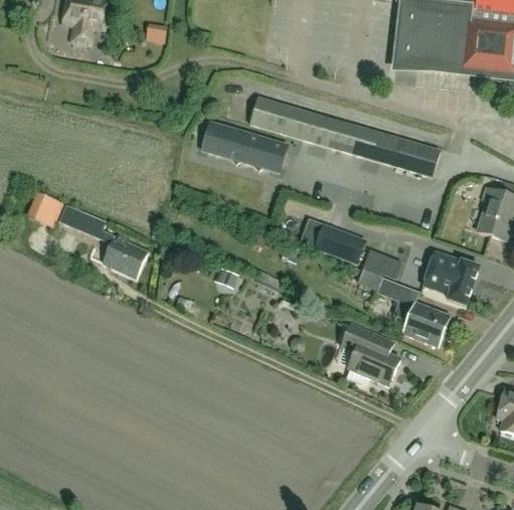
[(91,45),(94,28),(104,29),(108,0),(64,0),(60,22),(70,24),(67,41),(91,45)]
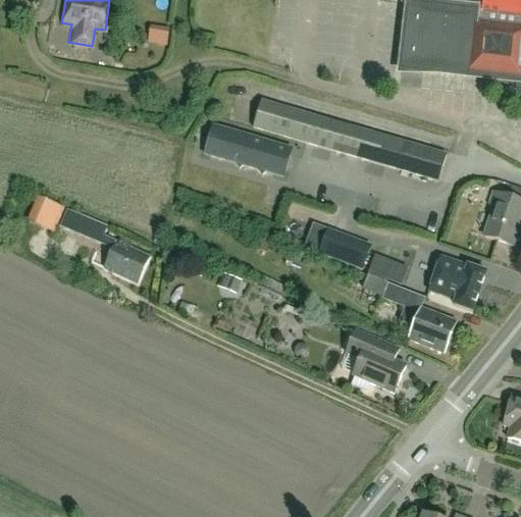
[(403,0),(396,71),(435,72),(498,80),(520,91),(520,0),(403,0)]
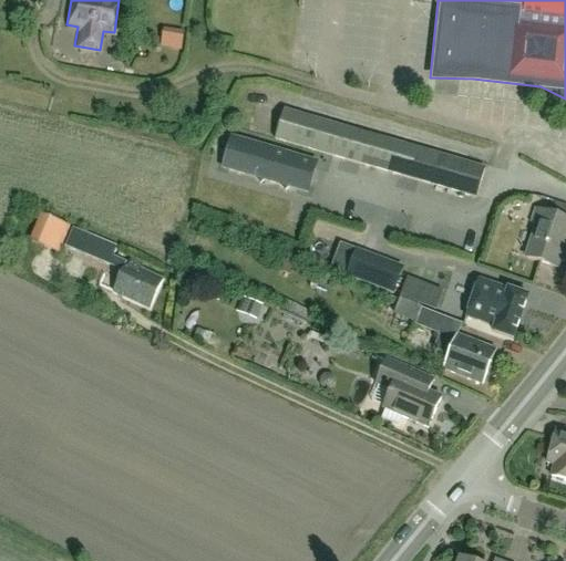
[(441,152),(283,106),(273,135),(432,182),(441,152)]
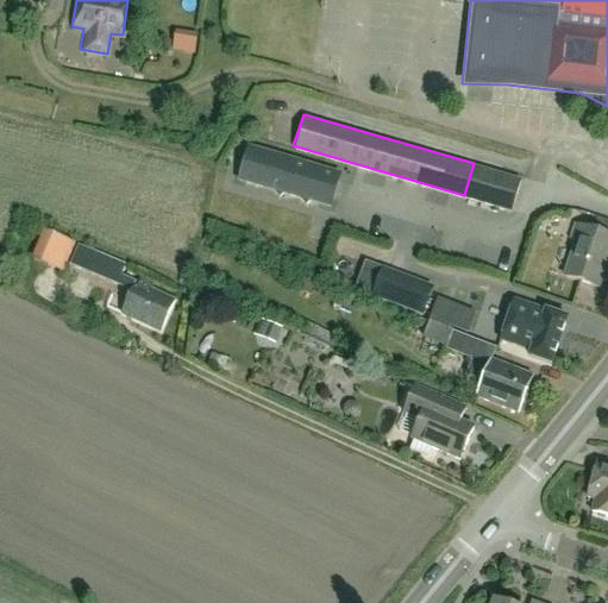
[(237,178),(281,192),(292,156),(246,144),(237,178)]
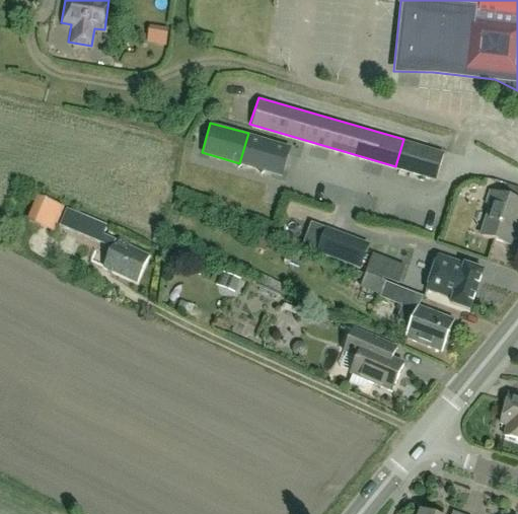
[(239,163),(279,174),(287,145),(248,133),(239,163)]
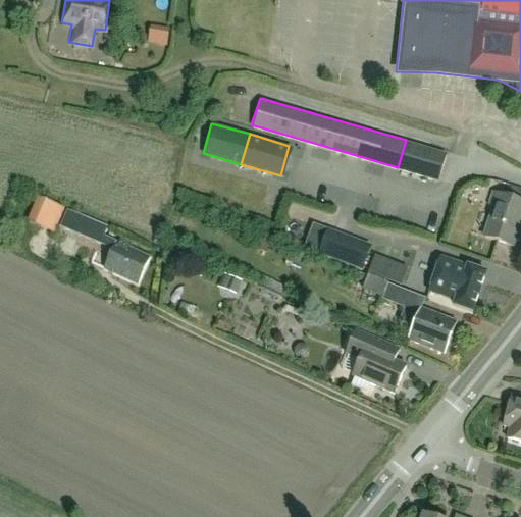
[(446,151),(406,140),(398,167),(437,179),(446,151)]
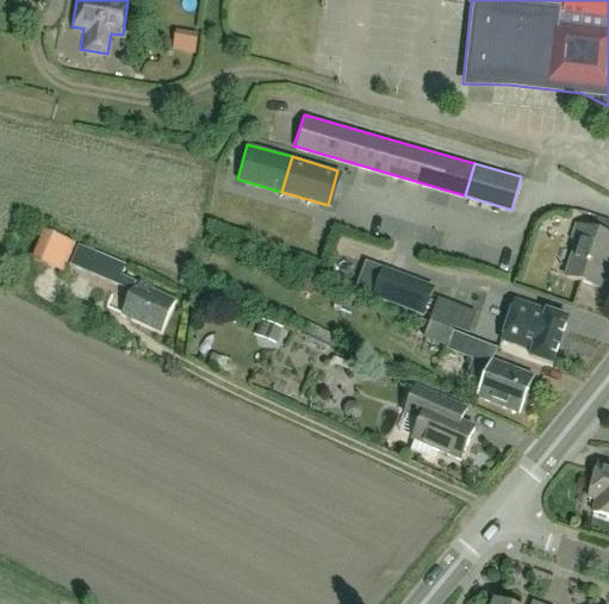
[(596,284),(608,244),(608,232),(575,222),(570,237),(576,238),(564,273),(596,284)]
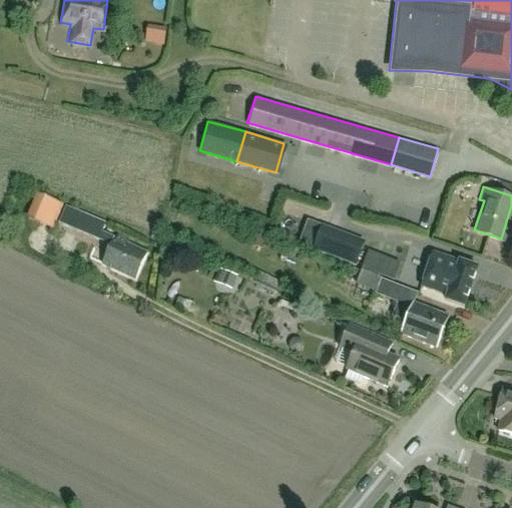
[(36,189),(26,214),(51,225),(61,200),(36,189)]
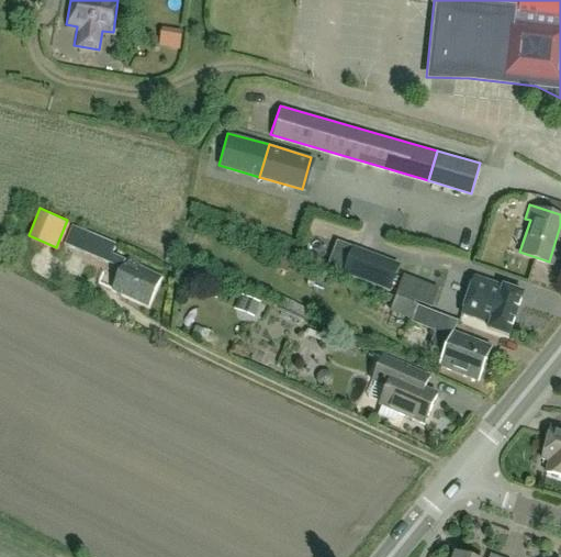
[(107,258),(110,251),(112,245),(113,241),(70,224),(64,242),(107,258)]
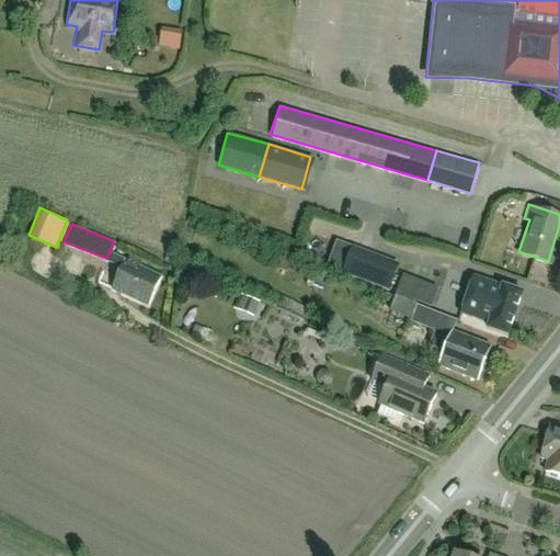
[(388,291),(397,265),(353,249),(343,273),(388,291)]
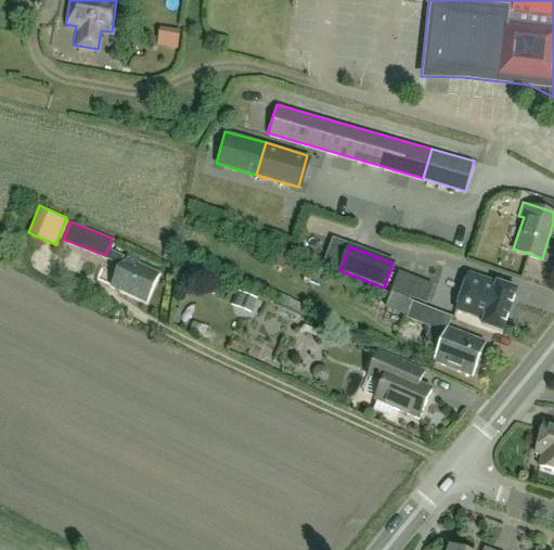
[(127,248),(124,255),(121,254),(110,282),(145,298),(158,270),(136,260),(139,254),(127,248)]
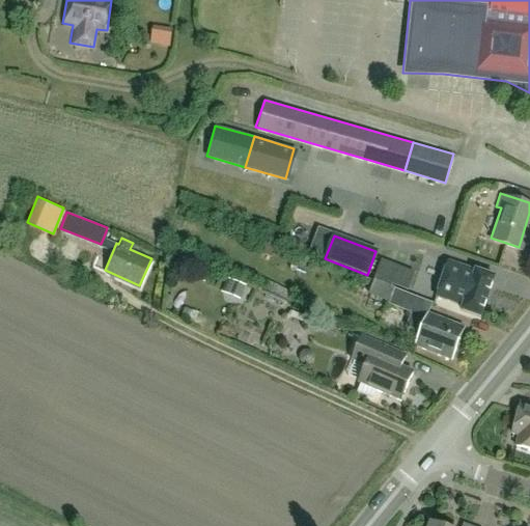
[(398,260),(382,254),(374,272),(391,279),(398,260)]
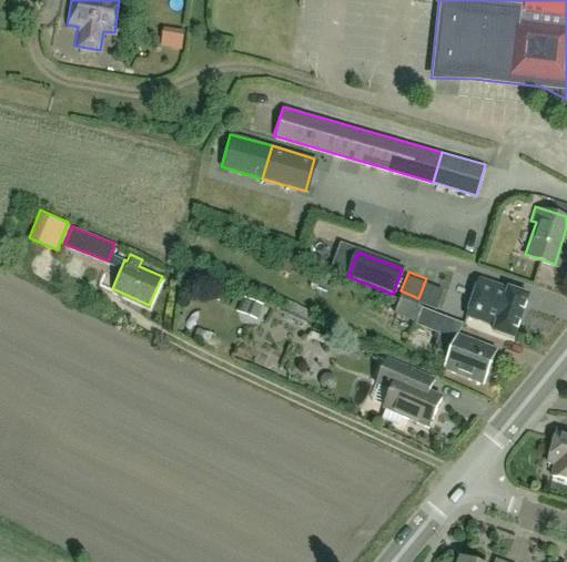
[(506,286),(477,277),(466,313),(494,322),(492,329),(513,336),(527,292),(506,285),(506,286)]
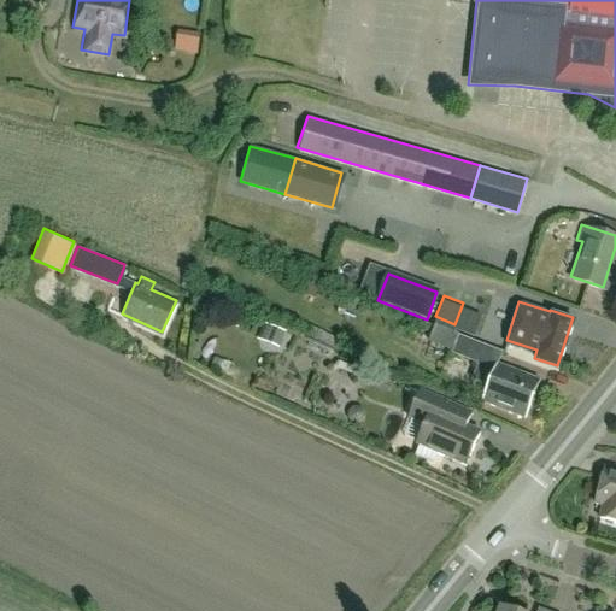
[(263,318),(258,332),(279,340),(283,327),(263,318)]
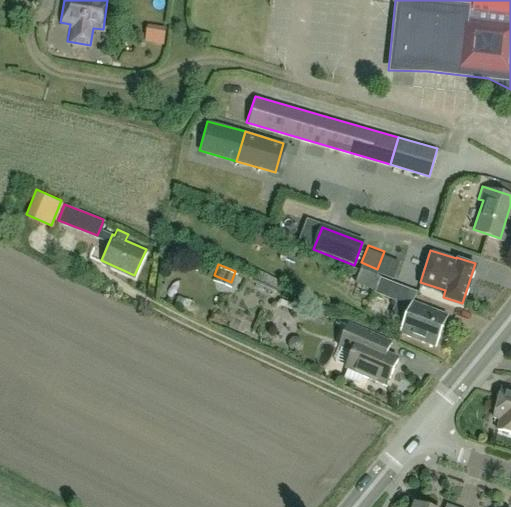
[(404,298),(408,287),(379,275),(374,289),(396,298),(390,312),(405,318),(400,330),(435,344),(447,313),(412,300),(412,301),(404,298)]
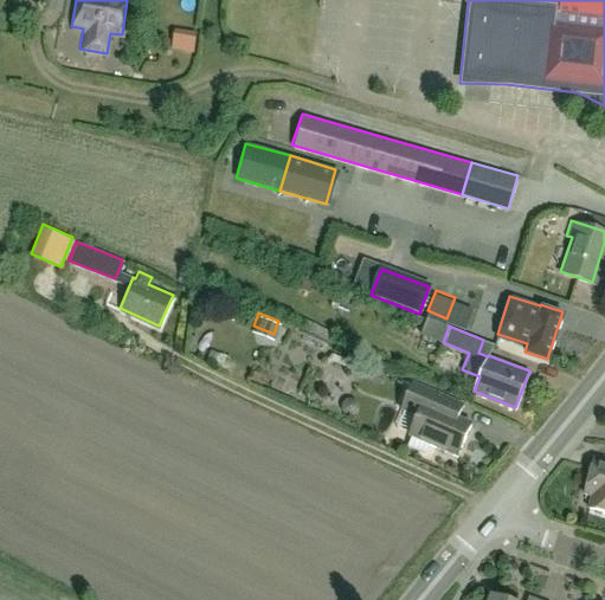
[(449,395),(411,379),(398,407),(416,415),(409,430),(412,431),(406,443),(424,451),(429,442),(455,453),(470,421),(455,414),(461,401),(449,397),(449,395)]
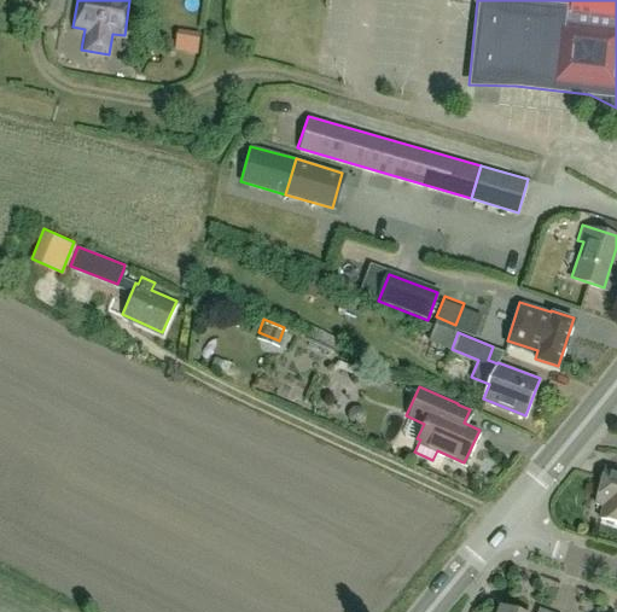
[(616,470),(604,467),(595,501),(603,503),(599,514),(616,519),(616,470)]
